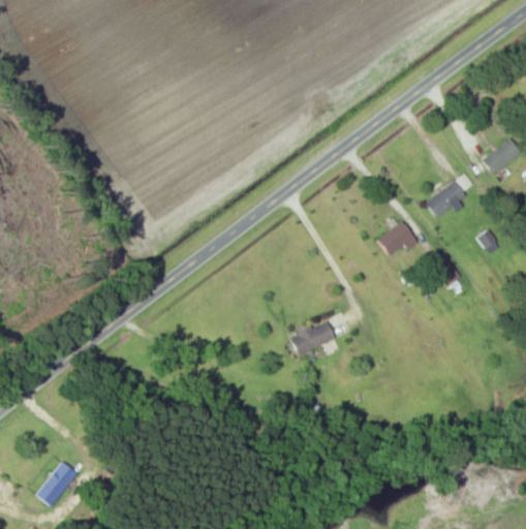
[(524,155),(515,139),(484,156),(493,172),(524,155)]
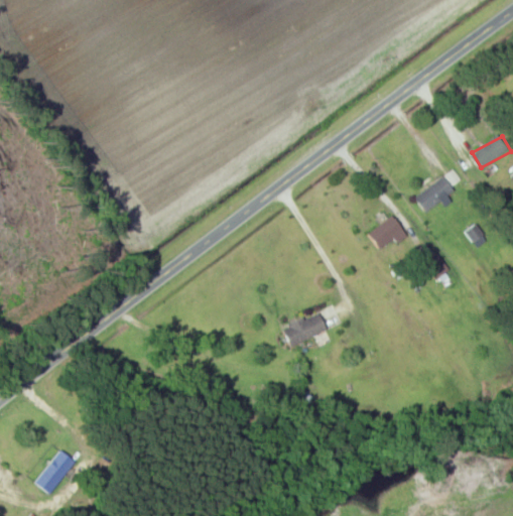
[(457,190),(445,176),(417,197),(428,212),(457,190)]
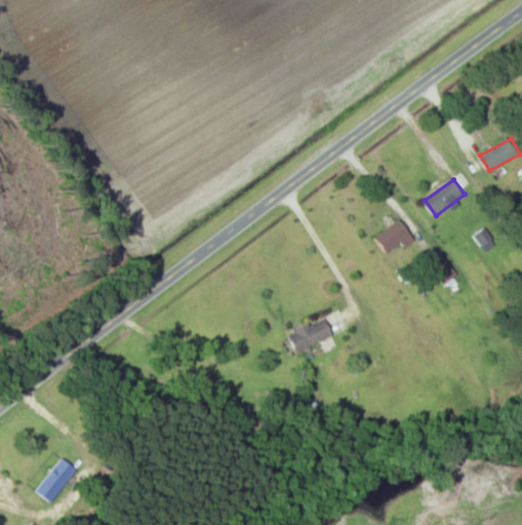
[(406,246),(415,240),(403,219),(376,235),(387,252),(403,242),(406,246)]
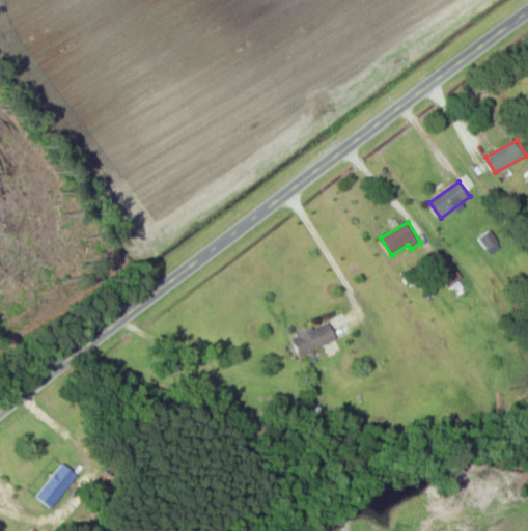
[(481,238),(489,249),(500,241),(492,229),(481,238)]
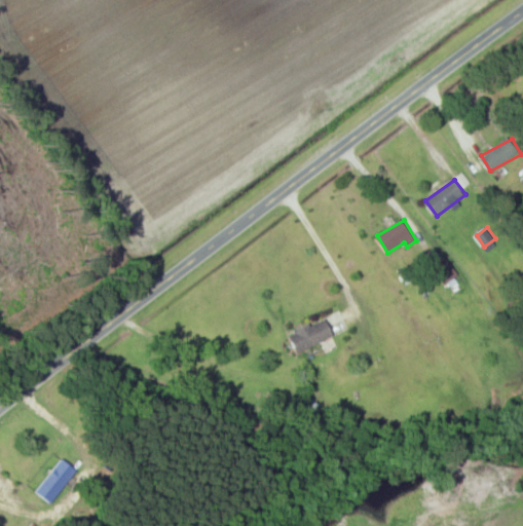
[(447,284),(459,273),(448,259),(435,269),(447,284)]
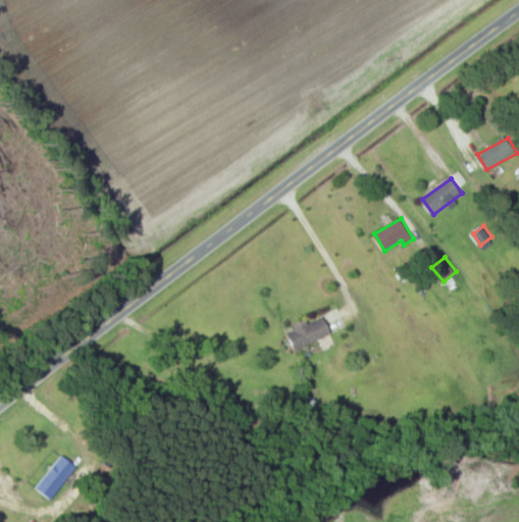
[(332,332),(323,314),(288,331),(297,351),(332,332)]
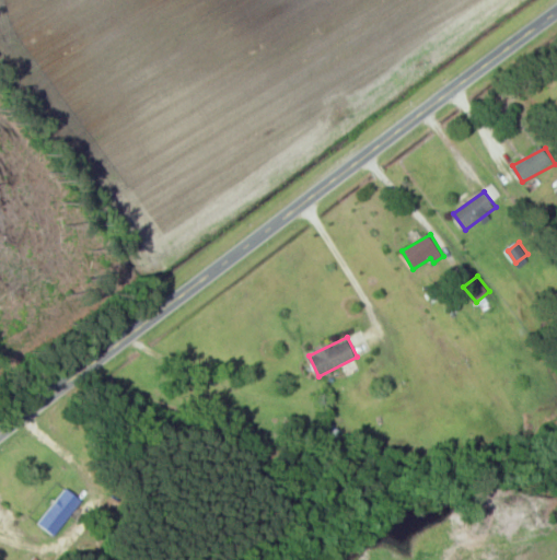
[(39,523),(55,536),(84,502),(69,489),(39,523)]
